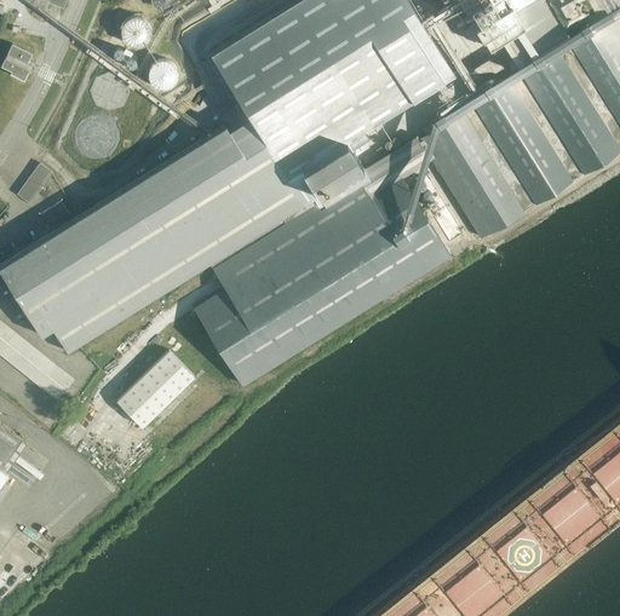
[(227,293),(196,311),(242,385),(448,257),(414,203),(422,179),(492,292),(498,288),(425,171),(426,167),(432,162),(481,240),(619,153),(619,33),(614,24),(574,50),(572,46),(568,38),(564,32),(574,26),(580,22),(595,15),(586,0),(554,0),(546,5),(543,0),(457,0),(431,15),(431,13),(419,21),(406,0),(299,0),(211,56),(251,119),(229,132),(225,127),(212,134),(206,139),(78,219),(52,235),(0,266),(0,271),(42,339),(53,332),(68,355),(76,350),(79,347),(151,303),(210,266),(227,293)]
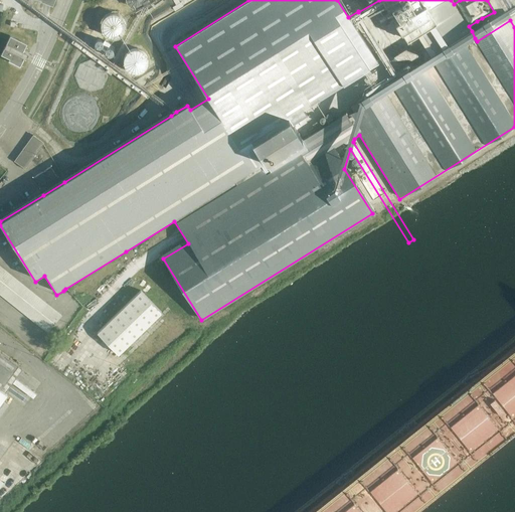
[(125,0),(126,0),(126,2),(127,3),(127,4),(128,5),(128,6),(129,7),(130,7),(131,8),(132,9),(133,9),(134,9),(136,10),(137,10),(138,10),(139,9),(140,9),(142,9),(143,8),(144,7),(145,6),(146,5),(146,4),(147,3),(147,2),(147,1),(147,0),(125,0)]
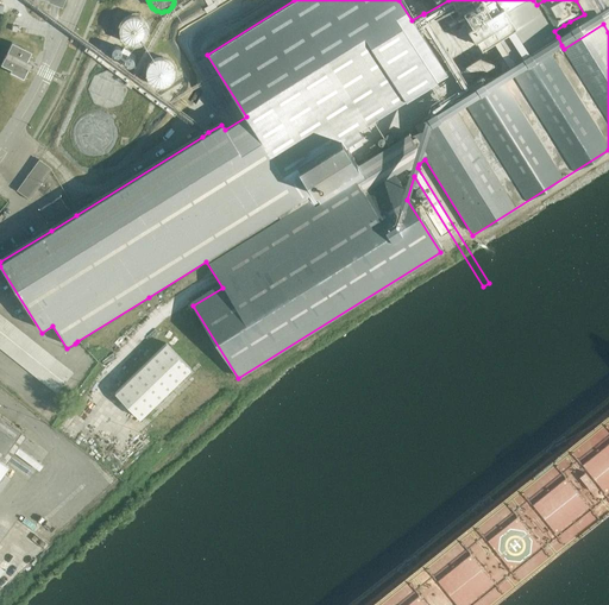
[(146,25),(145,24),(144,24),(143,23),(143,21),(142,21),(140,20),(138,20),(137,19),(135,19),(132,19),(130,20),(127,20),(126,21),(125,23),(124,24),(123,25),(121,26),(121,27),(120,29),(120,30),(120,31),(120,32),(119,33),(119,35),(119,36),(120,37),(120,38),(120,39),(121,42),(123,43),(124,44),(125,45),(127,46),(127,48),(129,48),(131,48),(132,49),(133,49),(136,49),(137,49),(138,48),(140,48),(142,46),(143,45),(145,44),(145,43),(146,42),(148,39),(148,38),(149,37),(149,36),(149,33),(149,32),(149,31),(148,29),(148,27),(146,26),(146,25)]
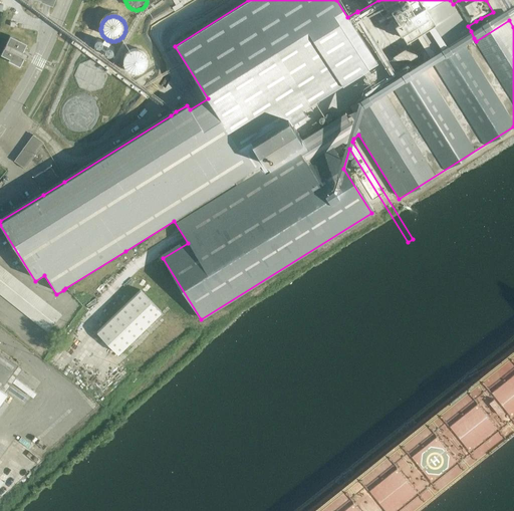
[(24,53),(27,47),(10,39),(1,58),(9,62),(8,64),(20,70),(24,62),(24,61),(21,59),(24,53)]
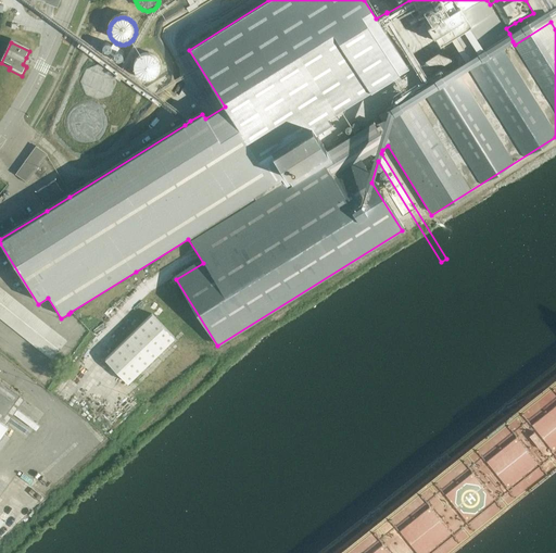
[(106,54),(111,50),(111,49),(110,48),(110,47),(109,47),(109,46),(108,46),(106,46),(105,46),(104,46),(103,47),(102,47),(102,48),(102,49),(102,50),(102,51),(102,52),(102,53),(103,53),(104,54),(105,54),(106,54)]
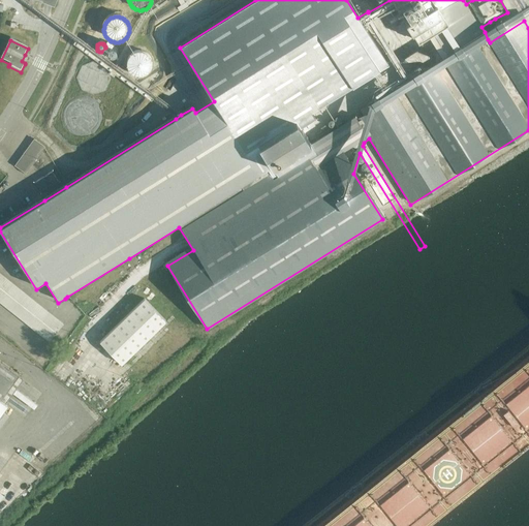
[(105,48),(101,52),(100,55),(105,59),(107,57),(111,52),(113,49),(107,44),(105,48)]
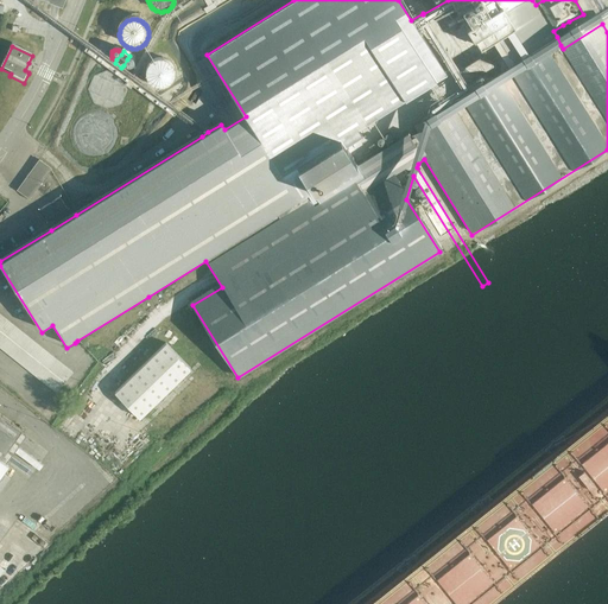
[(133,65),(134,64),(133,63),(133,62),(132,61),(131,59),(130,59),(128,59),(127,59),(124,65),(124,67),(125,68),(126,69),(127,69),(128,69),(130,69),(131,69),(132,69),(132,68),(133,67),(133,65)]
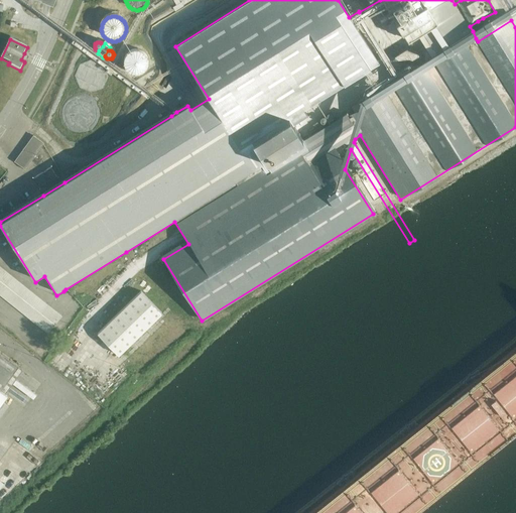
[(134,52),(132,53),(131,53),(129,54),(128,55),(127,56),(126,57),(125,59),(125,61),(124,62),(124,65),(124,66),(124,67),(124,68),(125,69),(125,70),(126,71),(126,72),(127,73),(128,74),(129,75),(130,76),(131,76),(132,77),(133,77),(135,77),(137,77),(138,77),(140,77),(141,77),(142,76),(143,75),(145,74),(146,73),(147,72),(147,71),(148,69),(148,68),(149,66),(149,65),(149,63),(148,62),(148,61),(148,60),(148,59),(147,59),(147,58),(147,57),(146,56),(145,55),(144,54),(142,53),(141,53),(139,52),(137,52),(135,52),(134,52)]
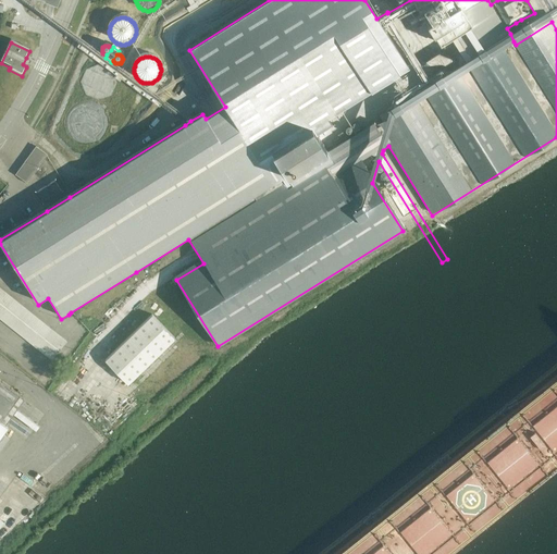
[(106,72),(104,71),(103,71),(101,70),(100,70),(98,70),(96,70),(94,71),(91,72),(90,72),(89,73),(88,74),(87,75),(86,76),(85,78),(84,79),(84,81),(83,82),(83,83),(83,84),(83,85),(83,86),(83,87),(83,88),(84,90),(84,93),(85,94),(86,96),(87,97),(89,98),(91,99),(93,100),(95,101),(97,101),(99,101),(101,101),(102,101),(104,100),(106,99),(108,98),(110,97),(111,96),(112,95),(112,93),(113,90),(114,89),(114,87),(114,86),(114,85),(114,83),(113,81),(113,78),(112,77),(111,76),(109,74),(108,73),(106,72)]
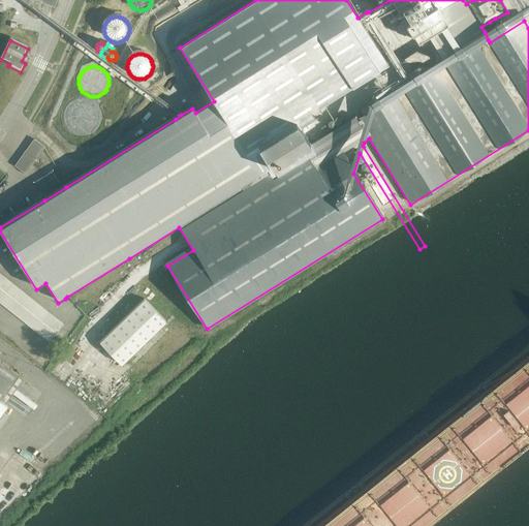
[(65,117),(65,118),(65,120),(65,121),(65,122),(65,123),(66,125),(67,127),(67,128),(68,129),(69,131),(71,132),(72,133),(73,134),(75,135),(76,135),(79,136),(81,136),(82,136),(83,136),(86,136),(87,135),(88,135),(90,134),(91,133),(93,132),(94,131),(95,130),(96,129),(97,127),(97,126),(98,125),(98,123),(98,122),(98,121),(98,120),(98,118),(98,117),(98,115),(97,114),(97,112),(96,111),(95,109),(94,109),(92,106),(91,105),(90,105),(89,104),(87,103),(86,103),(85,103),(83,103),(82,103),(80,103),(78,103),(76,104),(75,104),(73,105),(72,105),(71,106),(70,107),(69,110),(68,111),(67,113),(66,114),(66,116),(65,117)]
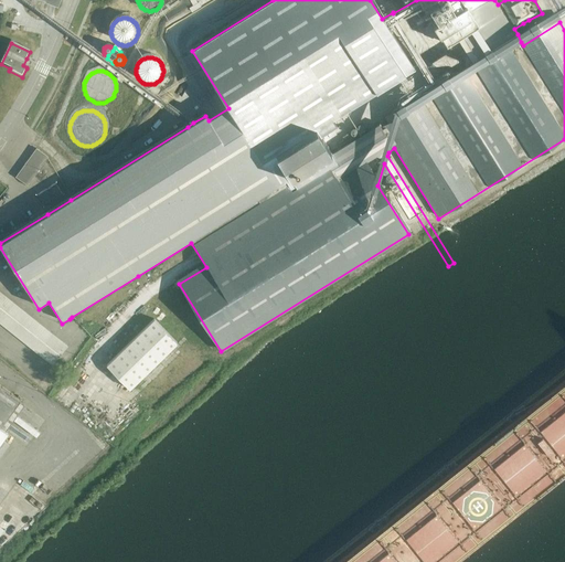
[(28,188),(48,160),(36,151),(17,180),(28,188)]
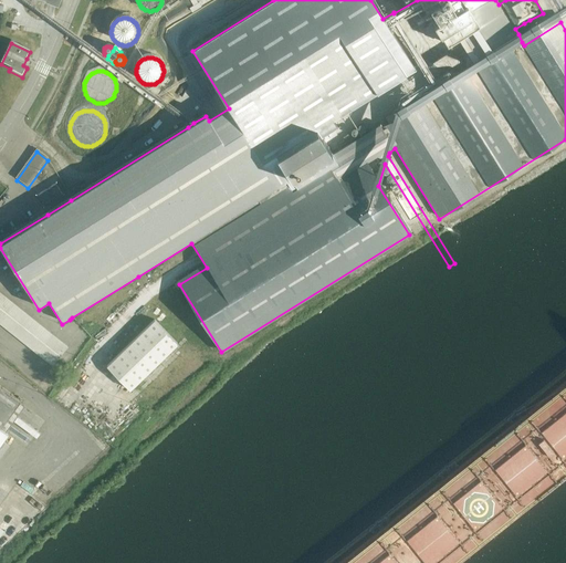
[(44,207),(62,196),(55,186),(38,198),(44,207)]
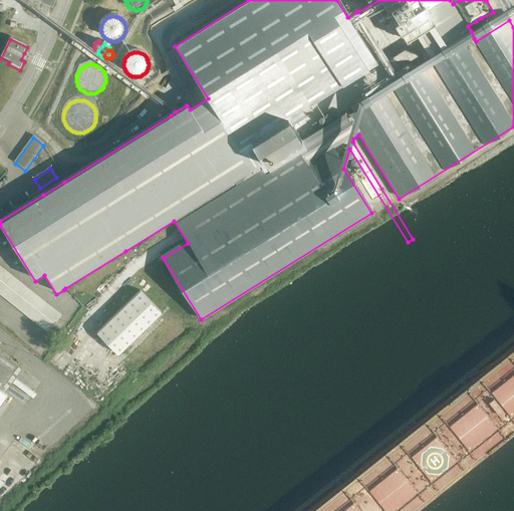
[(62,317),(0,268),(0,296),(48,335),(62,317)]
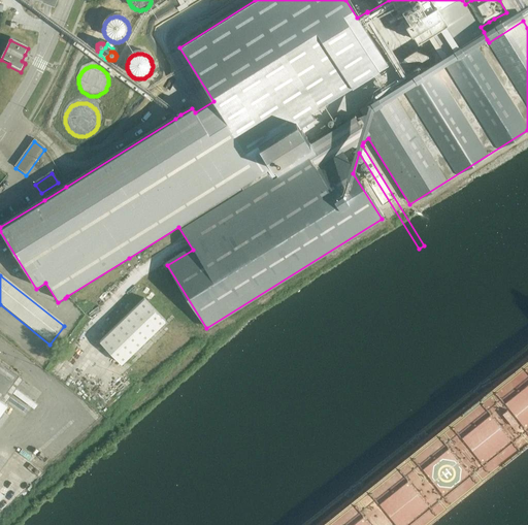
[(97,329),(114,313),(104,301),(87,319),(97,329)]
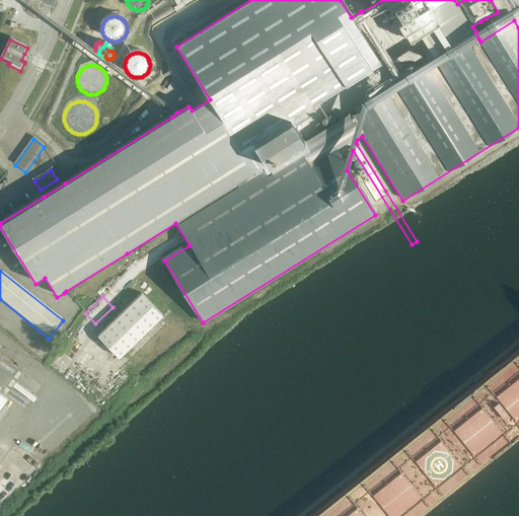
[(119,360),(162,317),(142,296),(132,305),(98,338),(119,360)]
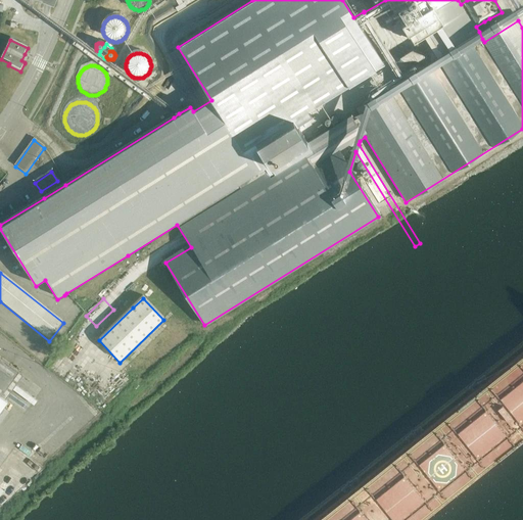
[(1,397),(18,373),(0,359),(0,414),(8,404),(1,397)]
